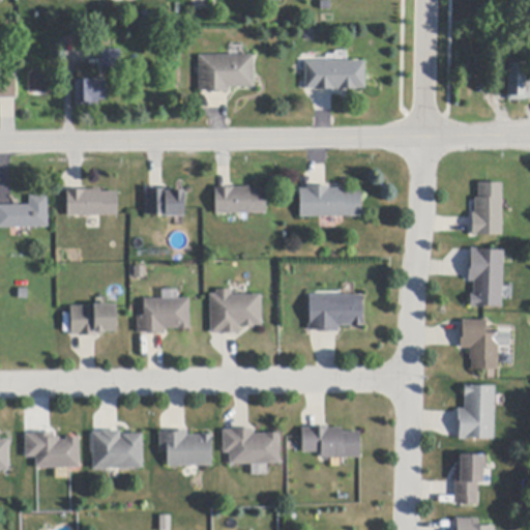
[(101,66),(101,52),(101,51),(121,50),(121,68),(101,68),(101,66)]
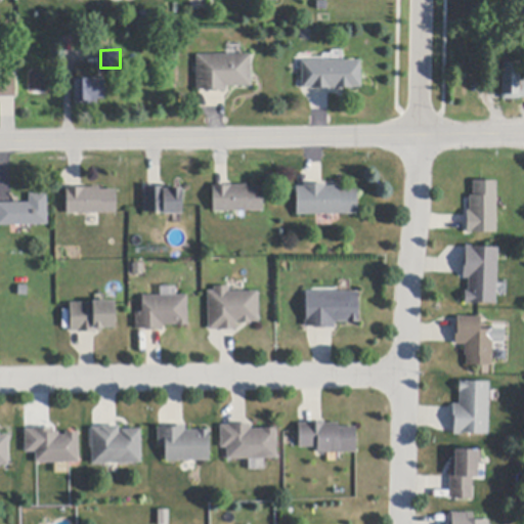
[(225,92),(207,92),(207,90),(199,90),(197,90),(197,55),(251,55),(251,87),(227,87),(227,92),(225,92)]
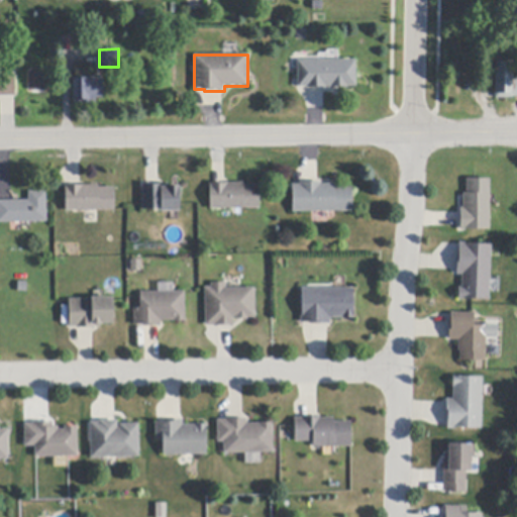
[(323,89),(307,89),(307,87),(298,87),(298,71),(298,61),(307,61),(355,60),(356,87),(347,87),(347,88),(345,88),(345,87),(337,87),(337,90),(331,90),(330,87),(326,87),(326,89),(323,89)]
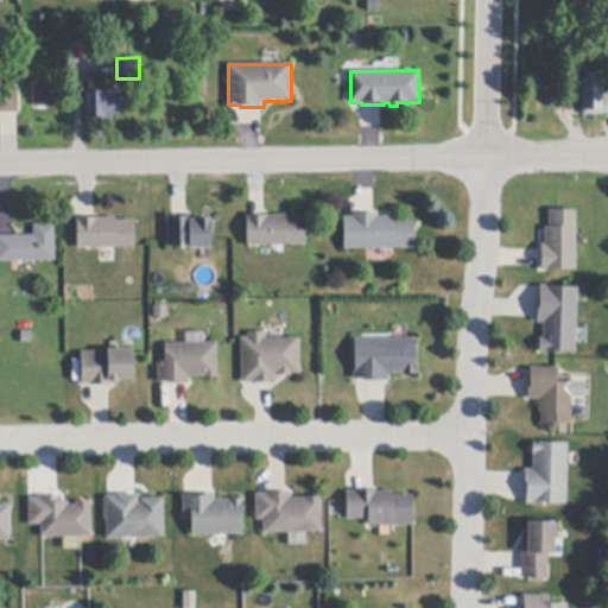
[(607,114),(603,114),(603,115),(583,115),(583,74),(603,74),(603,95),(607,95),(607,114)]
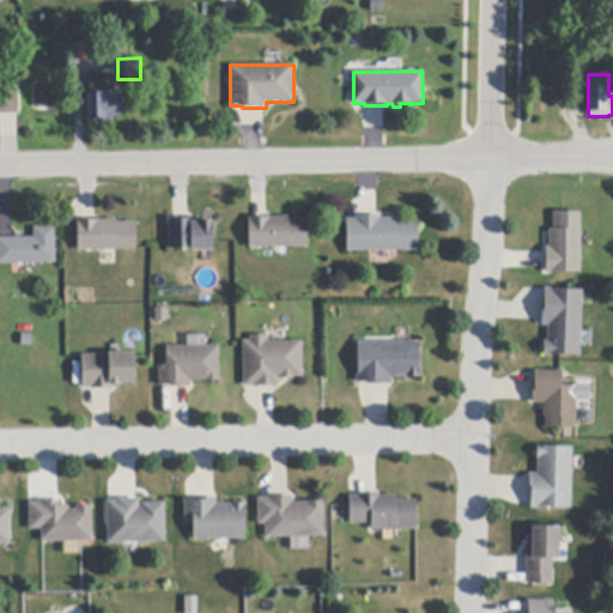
[(32,107),(55,105),(55,83),(32,84),(32,107)]
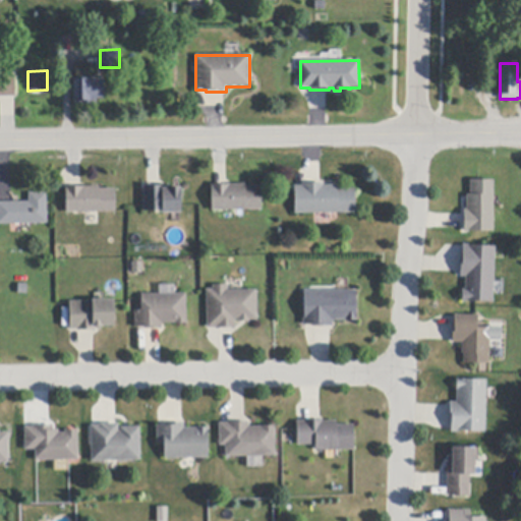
[(15,98),(0,98),(0,74),(15,74),(15,98)]
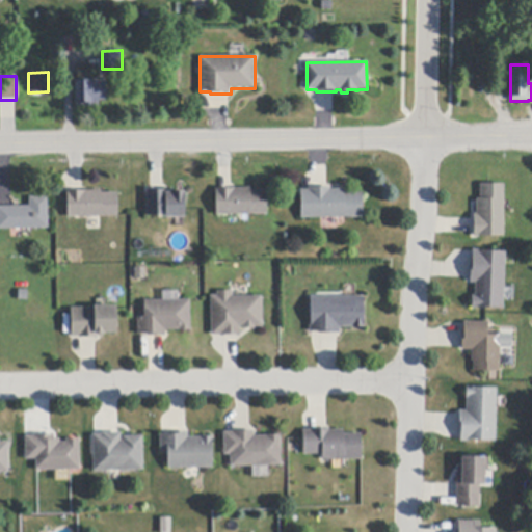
[(105,80),(106,101),(99,101),(99,107),(76,107),(76,81),(105,80)]
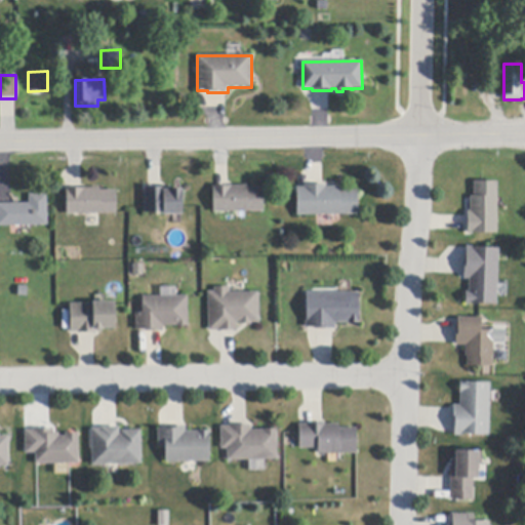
[(468,231),(468,216),(468,211),(471,211),(471,197),(474,197),(474,182),(497,182),(497,234),(468,234),(468,231)]
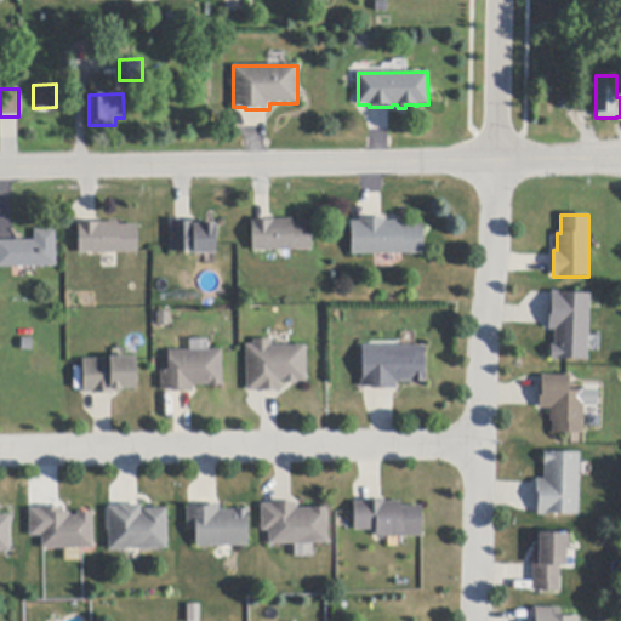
[(425,254),(403,254),(375,255),(352,255),(352,222),(353,222),(360,222),(360,220),(381,218),(386,218),(386,222),(403,222),(403,227),(423,226),(425,254)]
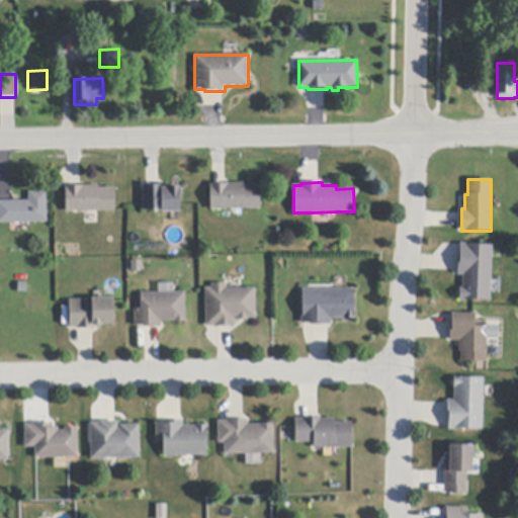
[(260,208),(242,209),(234,209),(211,209),(210,188),(209,188),(209,184),(213,184),(226,184),(244,183),(244,186),(260,186),(260,208)]
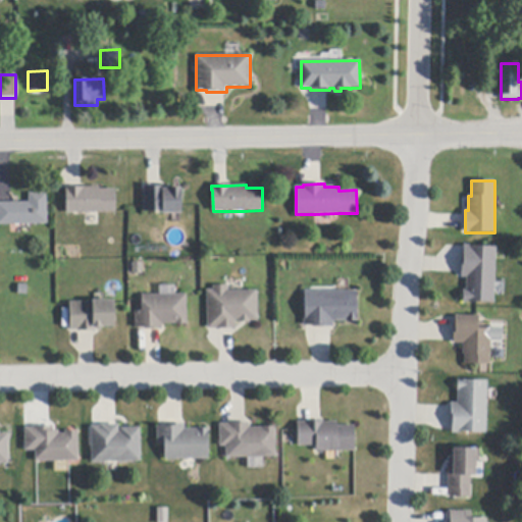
[(145,212),(144,188),(148,187),(160,187),(170,187),(170,189),(181,188),(183,213),(162,214),(162,212),(145,212)]
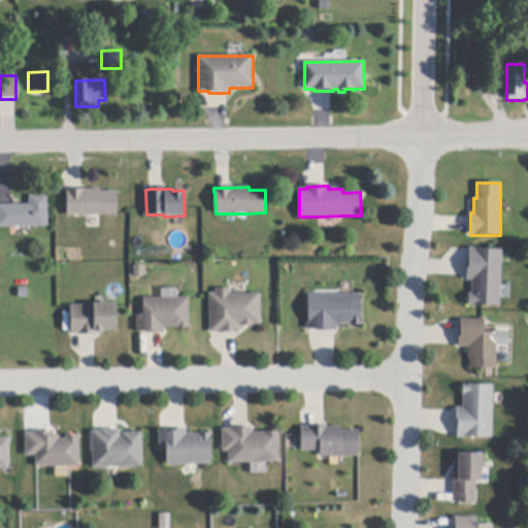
[(118,216),(100,216),(91,216),(67,216),(67,191),(67,190),(81,190),(101,190),(101,192),(118,192),(118,216)]
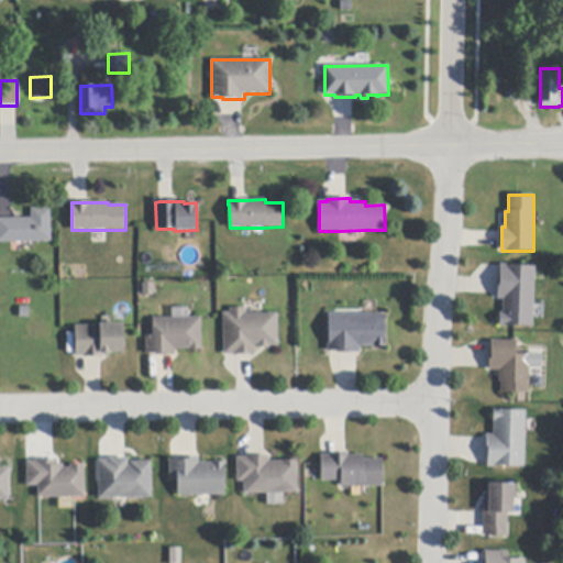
[(52,242),(0,242),(0,219),(13,219),(32,219),(32,209),(51,209),(52,242)]
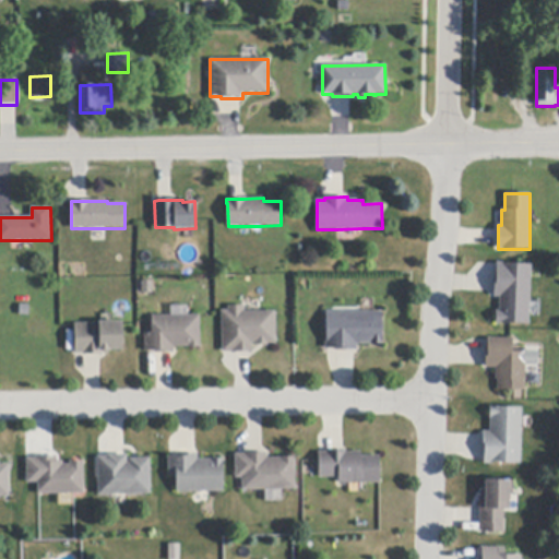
[(532,265),(530,324),(502,323),(502,324),(496,324),(497,311),(499,311),(500,297),(494,297),(495,293),(495,273),(497,273),(497,265),(497,263),(503,263),(503,264),(532,265)]
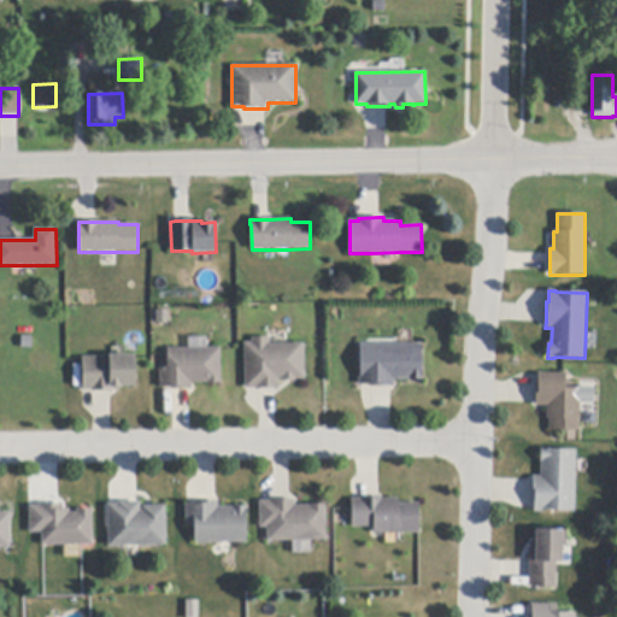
[(276,391),(275,391),(275,389),(260,389),(260,391),(257,391),(257,388),(248,388),(246,389),(245,344),(252,344),(252,339),(270,339),(270,345),(305,344),(305,380),(295,380),(295,382),(291,382),(287,382),(283,382),(283,378),(280,378),(280,391),(276,391)]
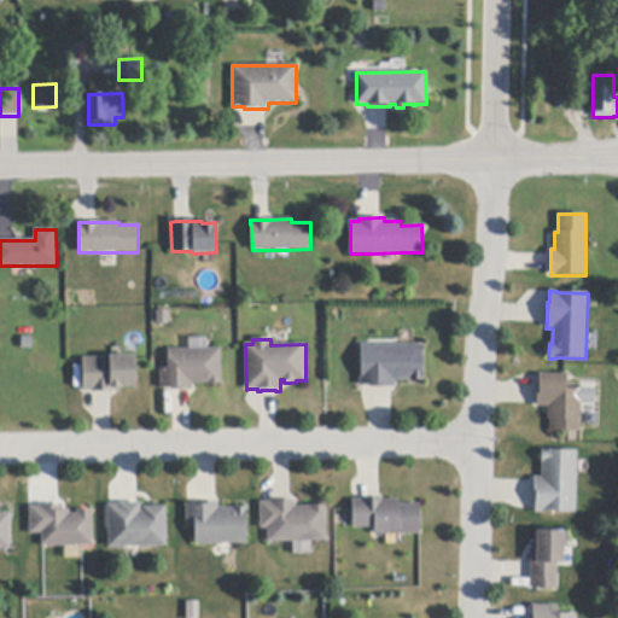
[(392,388),(371,388),(371,386),(363,386),(361,386),(360,377),(361,377),(361,345),(423,345),(424,380),(395,382),(396,388),(392,388)]
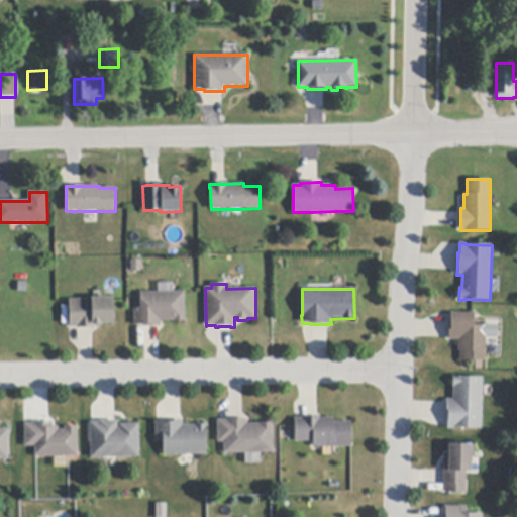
[(159,327),(143,327),(143,325),(136,325),(134,325),(134,309),(140,308),(140,293),(185,292),(186,322),(174,322),(174,321),(161,322),(162,327),(159,327)]
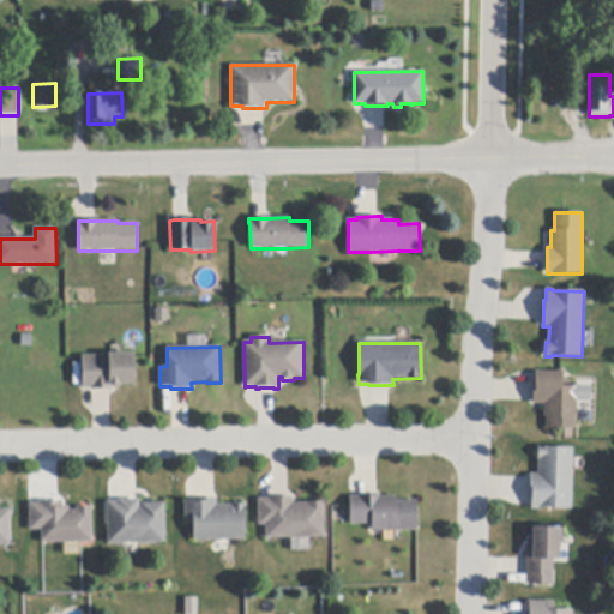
[(110,390),(91,391),(91,389),(84,389),(83,389),(82,356),(108,355),(108,354),(134,353),(136,385),(120,386),(120,389),(112,389),(112,390),(110,390)]
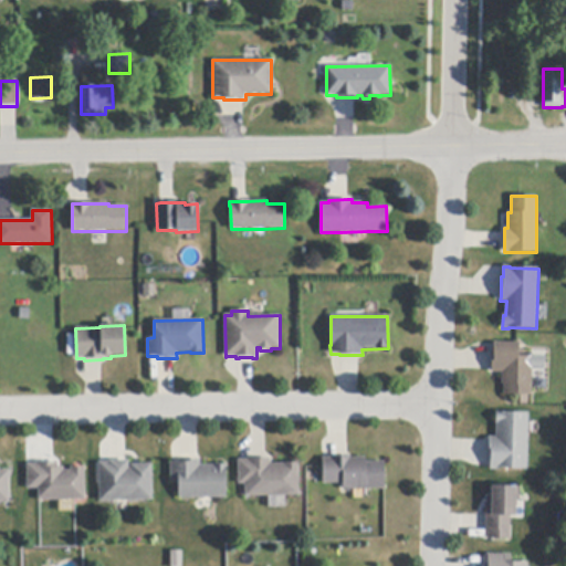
[(533,356),(533,367),(532,385),(532,396),(504,395),(504,385),(502,385),(502,373),(492,373),(492,369),(492,352),(494,352),(494,345),(494,343),(520,344),(519,355),(533,356)]
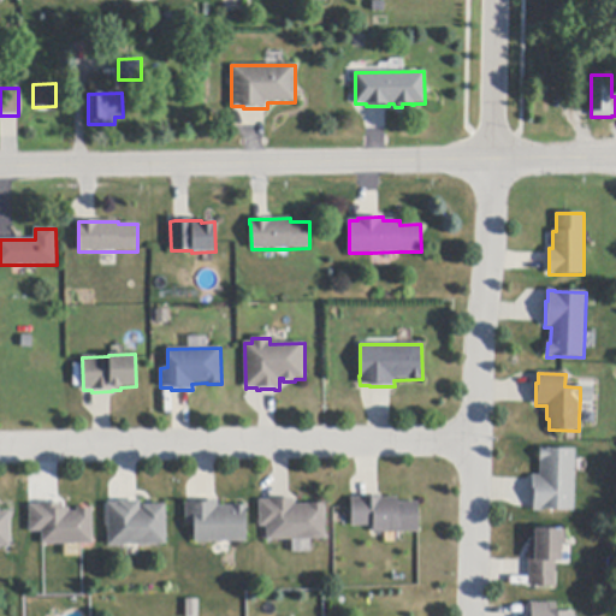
[(575,450),(574,511),(543,510),(543,511),(533,511),(533,509),(533,501),(532,501),(533,480),(533,475),(540,477),(540,449),(575,450)]
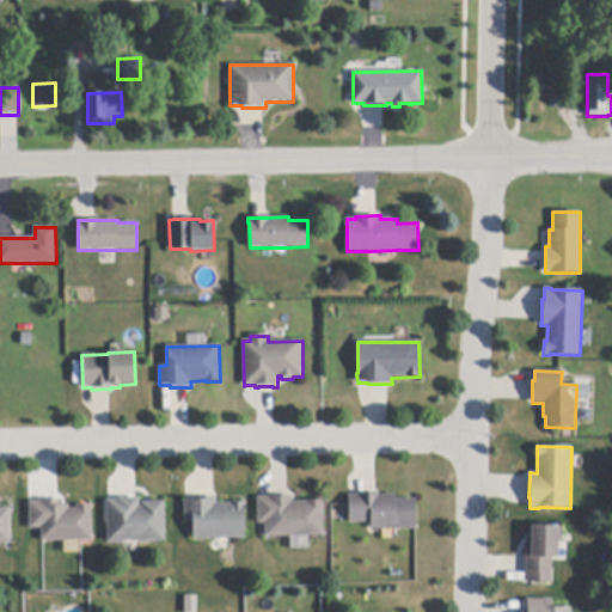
[(416,530),(397,530),(371,530),(371,524),(368,524),(350,524),(349,495),(350,495),(357,495),(357,494),(377,494),(379,494),(379,495),(395,495),(395,500),(416,500),(416,530)]
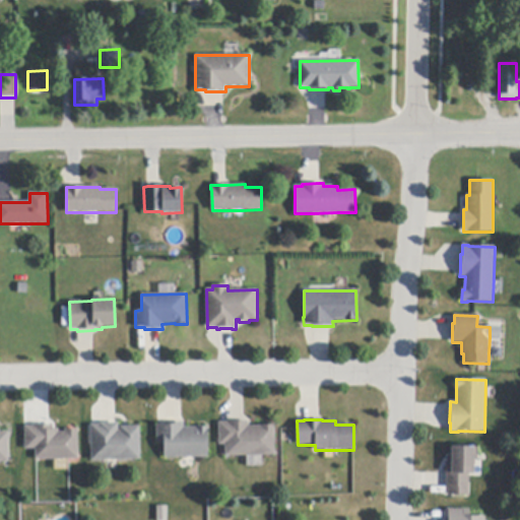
[(275,456),(225,457),(225,445),(219,445),(218,423),(221,423),(245,421),(249,421),(249,427),(261,427),(261,426),(274,426),(275,456)]
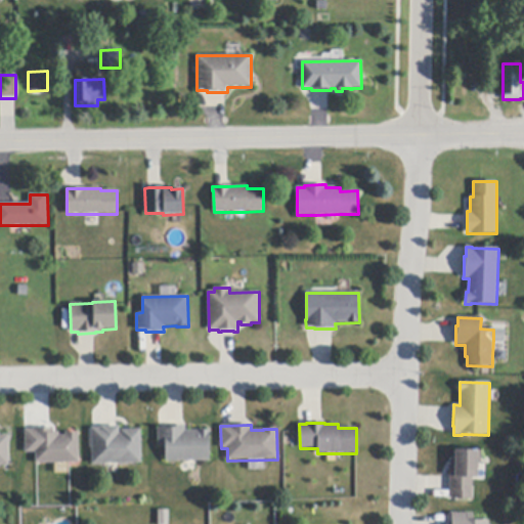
[(140,464),(118,464),(107,464),(92,465),(92,429),(94,429),(100,428),(100,427),(117,427),(120,427),(120,434),(121,434),(121,430),(140,430),(140,464)]
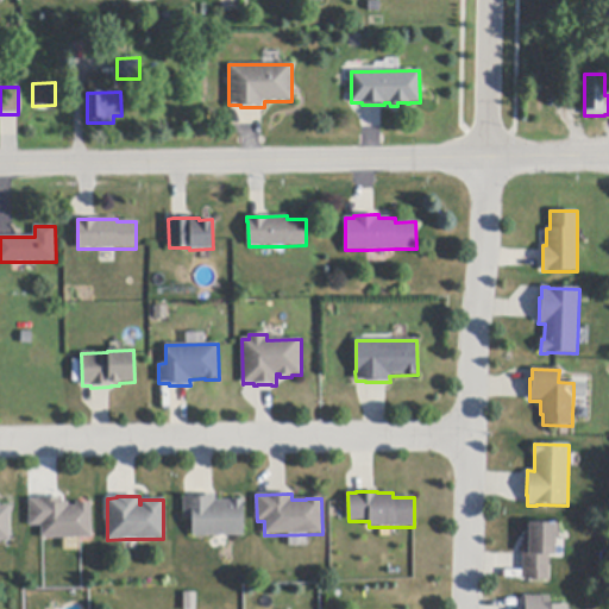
[(244,535),(230,537),(221,537),(193,537),(192,519),(184,519),(183,498),(186,498),(194,498),(194,496),(213,496),(215,496),(215,501),(243,501),(244,535)]
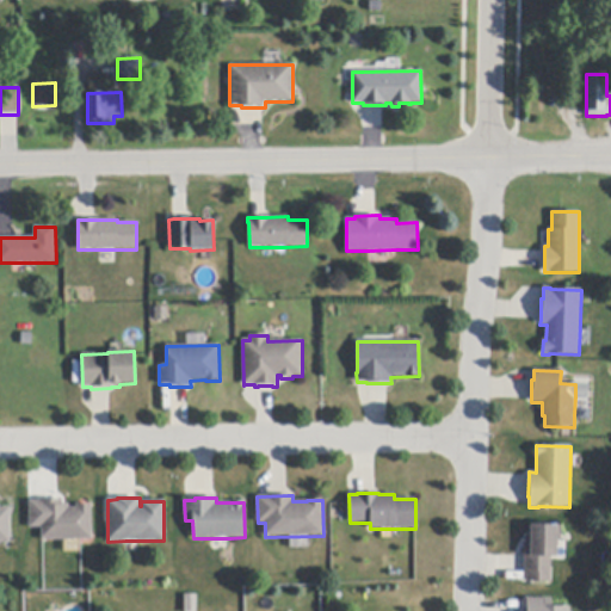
[(92,539),(78,539),(66,541),(42,541),(42,528),(30,529),(29,501),(31,501),(39,501),(39,499),(59,499),(62,499),(62,504),(69,504),(69,507),(76,507),(76,504),(91,504),(92,539)]
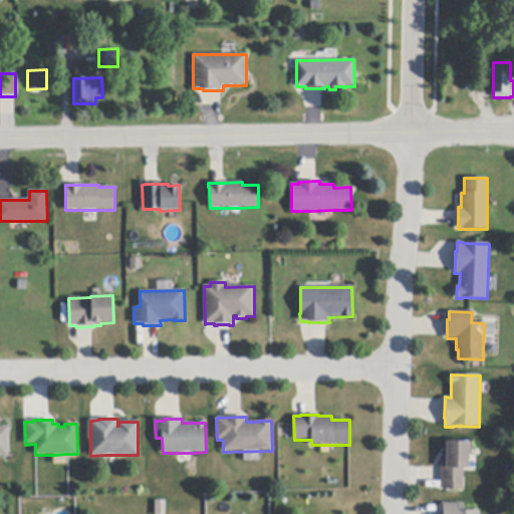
[(8,457),(0,457),(0,428),(8,428),(8,457)]
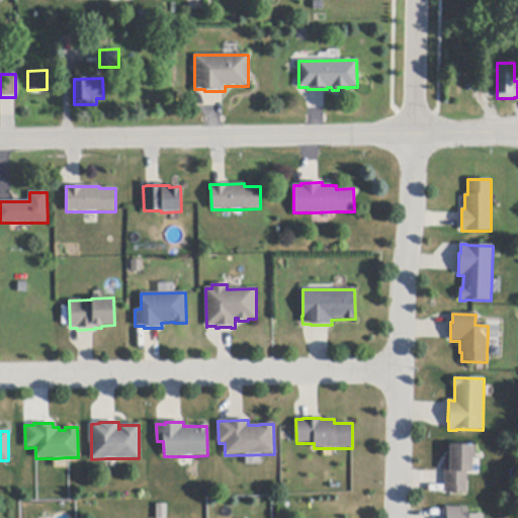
[(476,458),(471,458),(471,472),(467,472),(467,475),(466,494),(446,494),(446,493),(446,486),(444,486),(445,472),(445,455),(449,455),(450,445),(476,446),(476,458)]
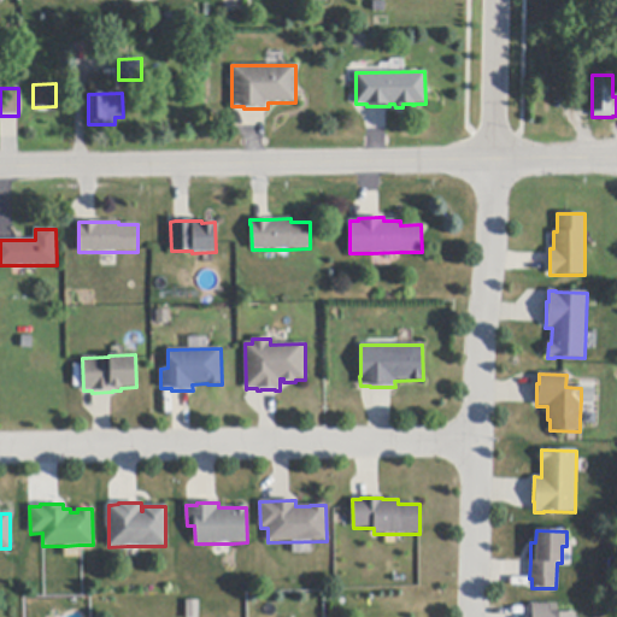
[(573,616),(528,616),(529,601),(558,601),(558,611),(573,611),(573,616)]
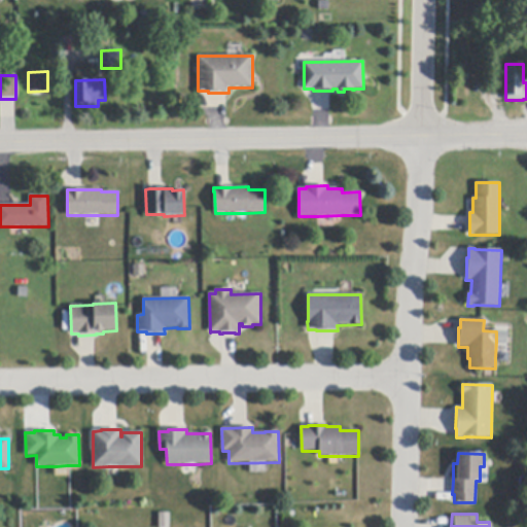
All buildings are outlined.
